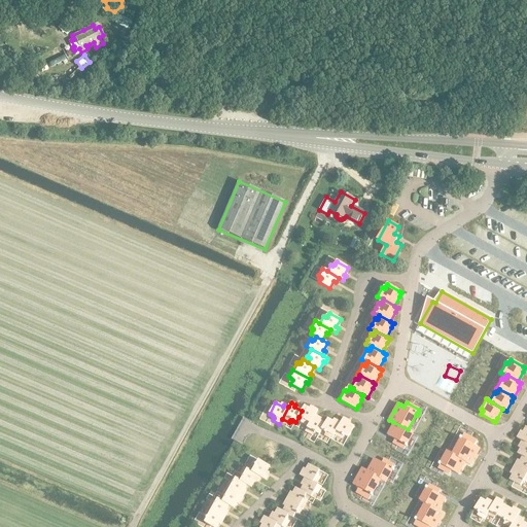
[(308,426),(315,415),(317,410),(313,408),(312,410),(304,406),(302,411),(299,417),(303,419),(302,420),(303,421),(302,423),(308,426)]
